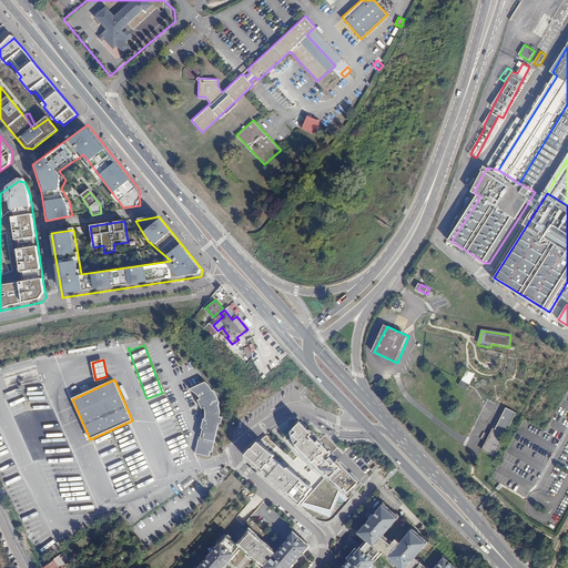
[(212,452),(215,439),(219,424),(221,424),(222,416),(219,416),(220,409),(219,404),(220,404),(217,396),(214,389),(213,391),(209,385),(205,382),(190,389),(198,392),(203,397),(201,399),(201,407),(204,406),(205,409),(205,414),(205,419),(203,418),(201,428),(203,428),(201,437),(199,437),(195,454),(210,457),(210,452),(212,452)]
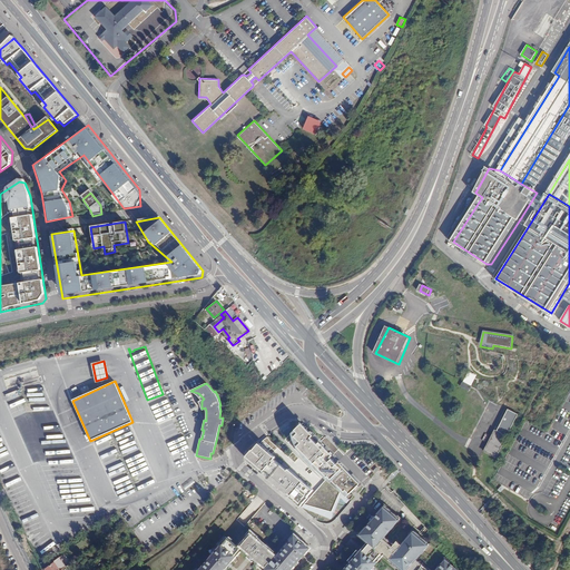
[(520,415),(510,410),(499,432),(509,438),(520,415)]
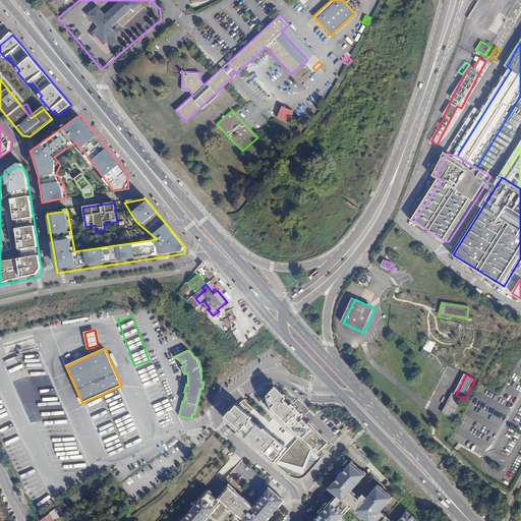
[(156,407),(169,402),(162,383),(155,385),(156,386),(154,387),(155,390),(150,392),(156,407)]
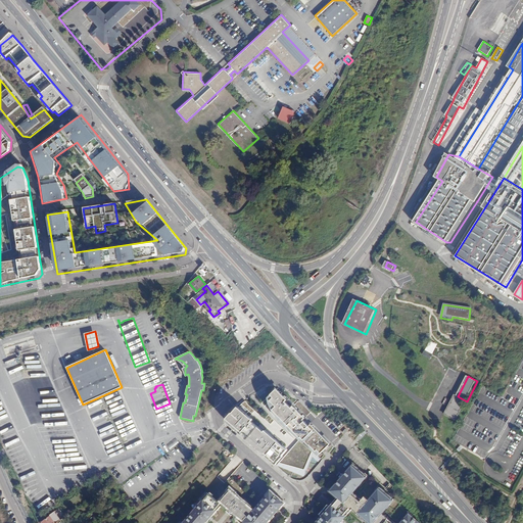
[(277,389),(271,395),(274,397),(271,400),(277,407),(273,410),(300,437),(302,436),(310,445),(311,445),(316,452),(318,449),(322,454),(331,443),(312,424),(310,426),(303,420),(305,418),(293,406),(292,408),(286,401),(288,399),(277,389)]
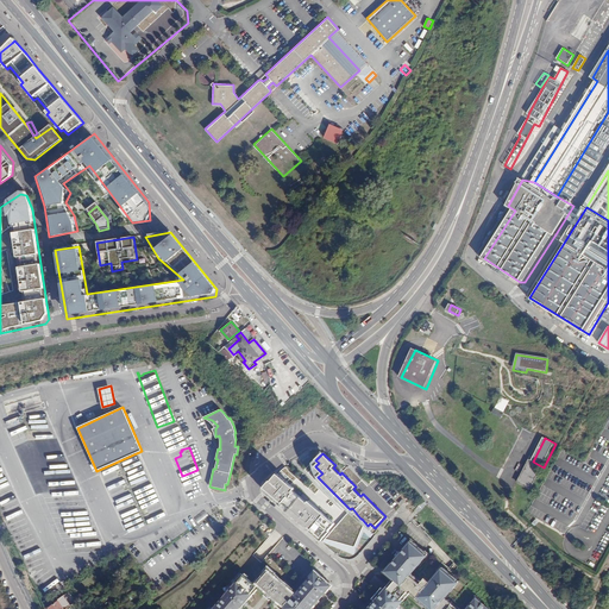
[(271,481),(270,481),(263,488),(267,490),(265,493),(322,542),(338,523),(311,500),(308,502),(294,491),(296,488),(277,473),(271,481)]
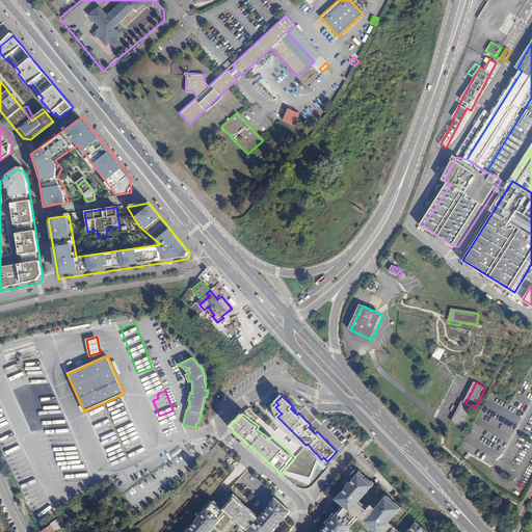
[(125,446),(126,449),(132,447),(133,451),(137,450),(138,451),(143,449),(137,431),(133,432),(134,435),(131,436),(132,439),(127,441),(127,443),(128,443),(129,445),(125,446)]
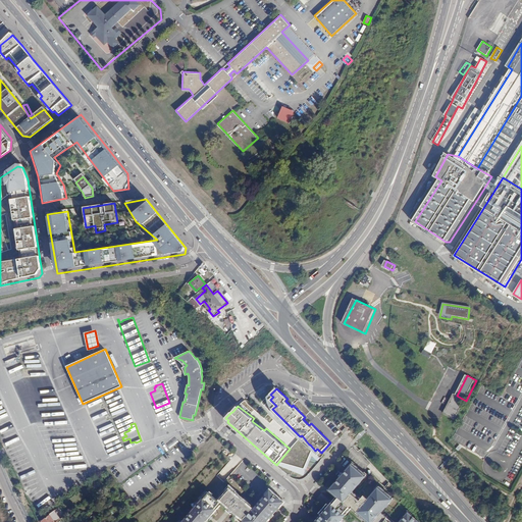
[(290,449),(276,465),(303,475),(307,463),(312,451),(299,438),(290,449)]
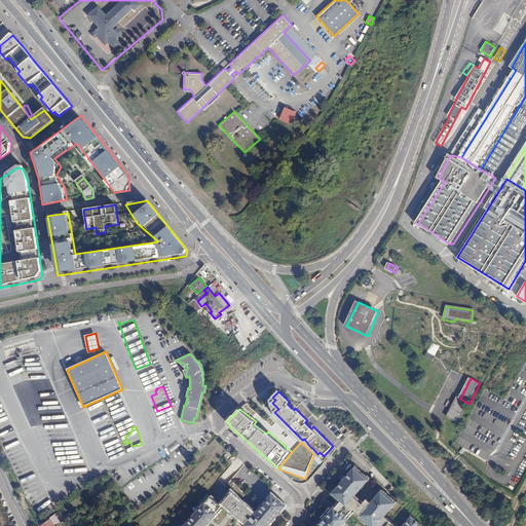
[(373,481),(353,463),(332,491),(338,497),(351,506),(358,498),(373,481)]
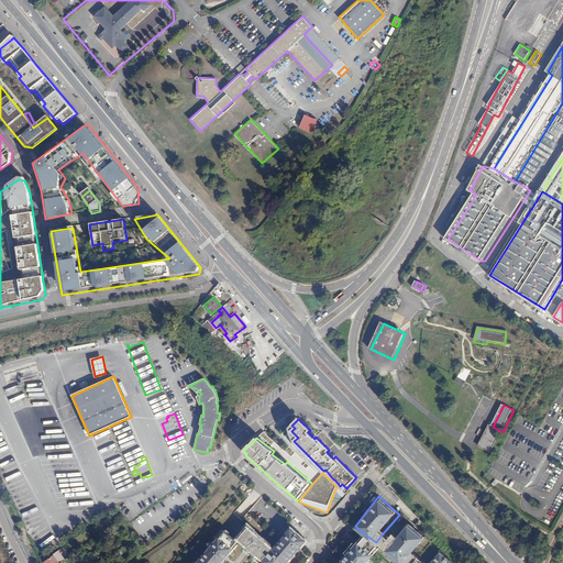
[(40,544),(53,537),(36,507),(31,510),(33,515),(25,519),(34,536),(40,532),(42,537),(36,539),(40,544)]
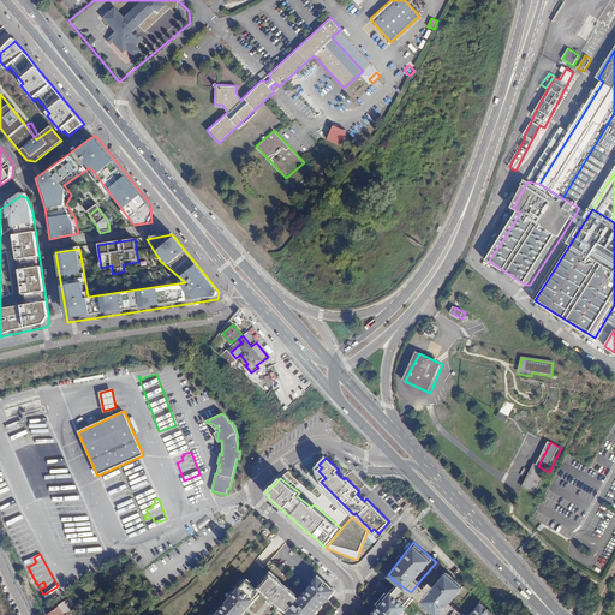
[(237,614),(245,607),(260,591),(270,601),(286,614),(312,614),(335,589),(316,574),(298,596),(269,571),(255,586),(245,577),(210,614),(237,614)]
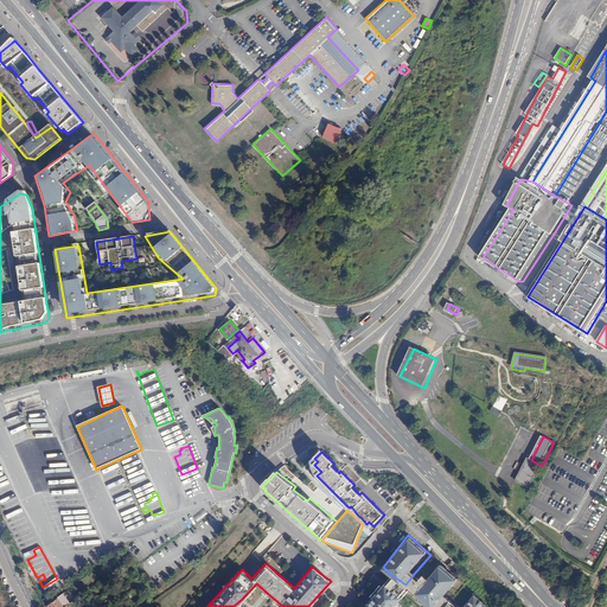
[(417,579),(413,575),(406,585),(408,587),(430,606),(433,605),(434,606),(491,606),(474,592),(461,606),(442,593),(457,576),(440,563),(428,577),(422,573),(417,579)]
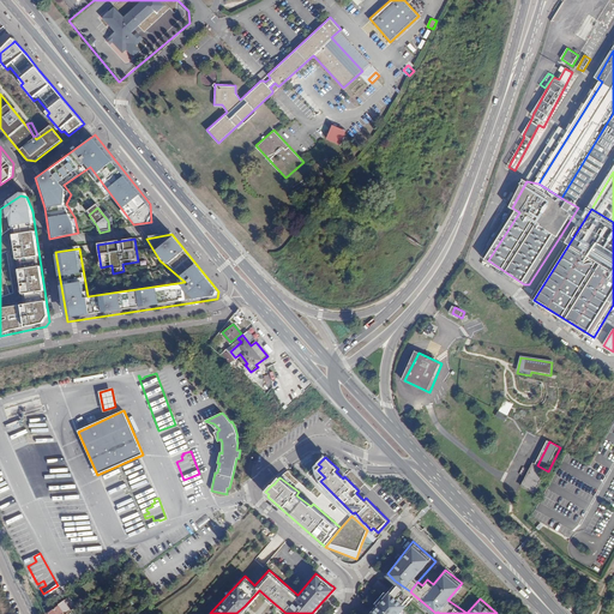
[(410,591),(395,581),(366,613),(395,613),(413,594),(410,591)]
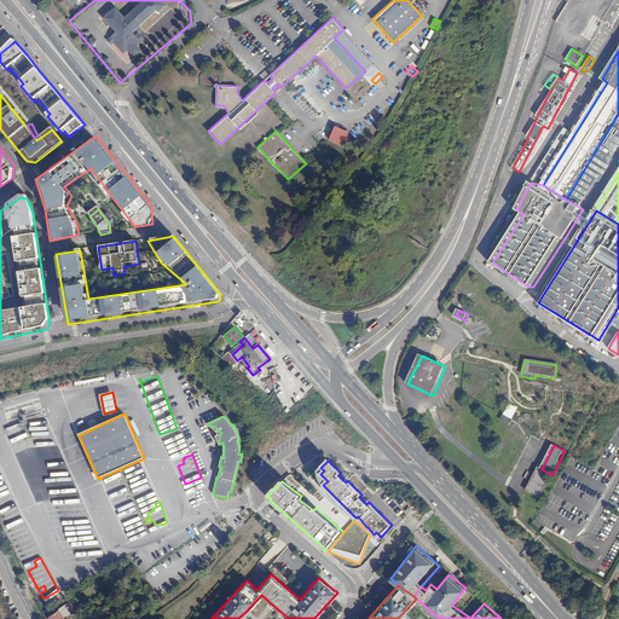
[(65,618),(68,618),(73,614),(67,606),(46,618),(65,618)]
